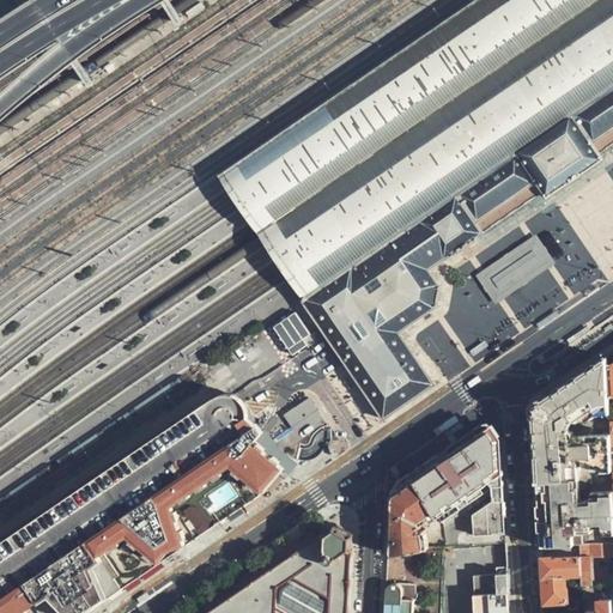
[(291,286),(301,302),(400,234),(402,232),(408,228),(412,225),(414,224),(419,222),(420,220),(425,217),(429,214),(431,213),(447,202),(480,180),(487,175),(492,171),(516,155),(519,153),(523,150),(528,146),(535,143),(540,139),(546,135),(552,131),(557,127),(562,125),(577,114),(586,108),(593,103),(612,90),(612,89),(612,0),(472,0),(216,175),(220,182),(229,195),(235,204),(242,213),(250,229),(260,241),(267,250),(277,266),(284,275),(291,286)]
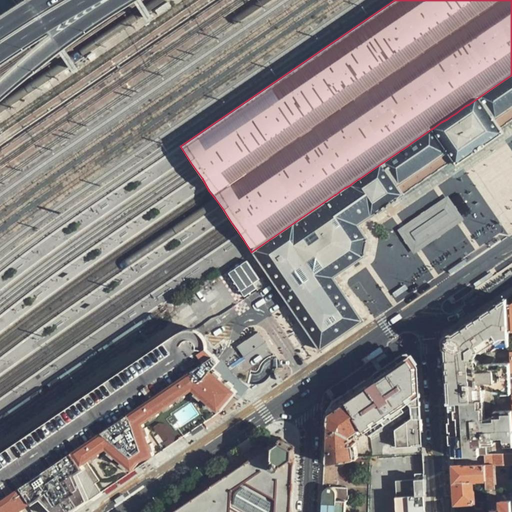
[(511,74),(511,75),(495,86),(489,90),(482,95),(469,104),(465,106),(461,109),(456,113),(451,116),(447,119),(441,122),(437,125),(433,128),(431,129),(411,143),(407,146),(401,150),(373,169),(360,178),(358,179),(355,181),(351,184),(350,185),(346,187),(344,188),(341,190),(336,194),(334,195),(251,252),(282,297),(292,312),(299,322),(302,327),(319,351),(361,323),(354,313),(348,305),(343,298),(340,295),(333,285),(330,280),(344,270),(362,258),(364,250),(366,242),(356,228),(361,224),(364,222),(382,209),(385,207),(405,193),(419,184),(428,177),(433,175),(446,165),(450,163),(453,168),(462,162),(476,152),(490,143),(499,137),(496,132),(502,128),(511,120),(511,74)]
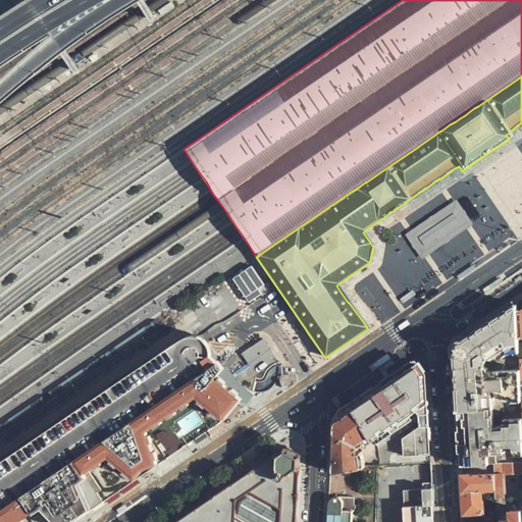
[(474,225),(458,201),(408,236),(424,260),(474,225)]
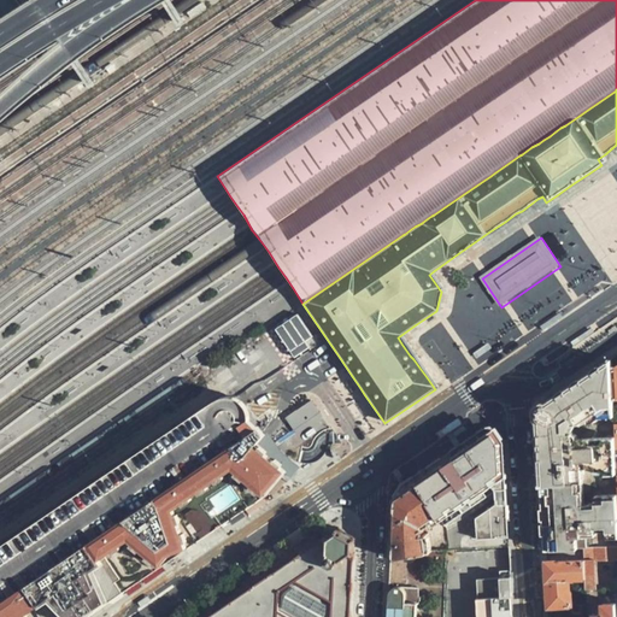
[(298,315),(276,329),(295,357),(310,347),(305,341),(312,336),(298,315)]
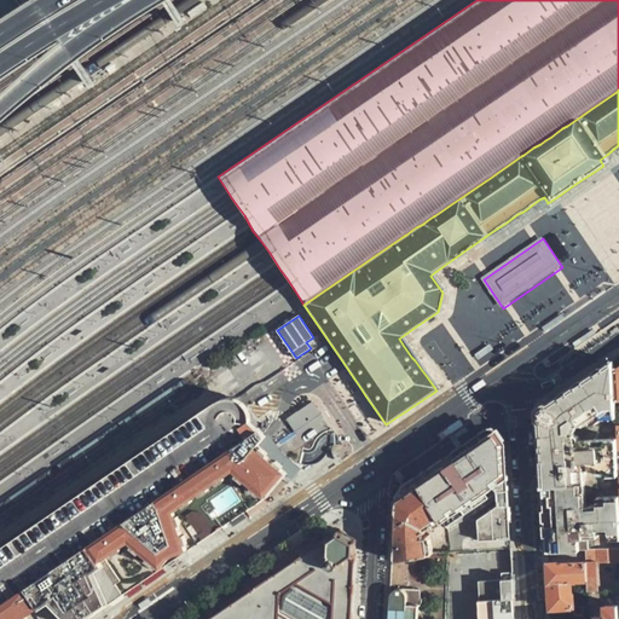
[(615,399),(613,369),(611,363),(576,386),(562,394),(567,484),(618,480),(617,468),(615,439),(577,439),(577,435),(572,433),(577,422),(582,424),(589,421),(591,423),(600,418),(615,417),(615,399)]
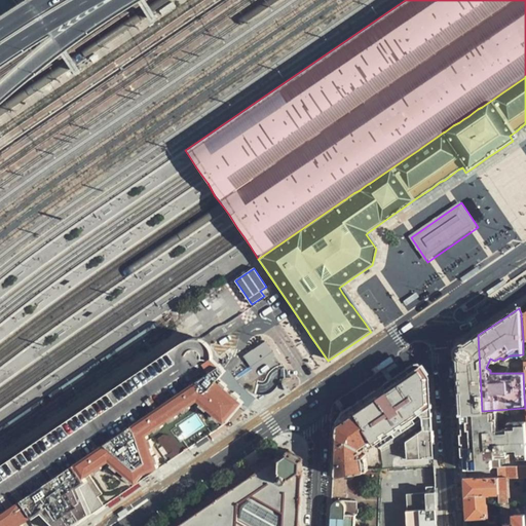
[(482,411),(478,335),(458,348),(457,351),(459,386),(461,411),(482,411)]
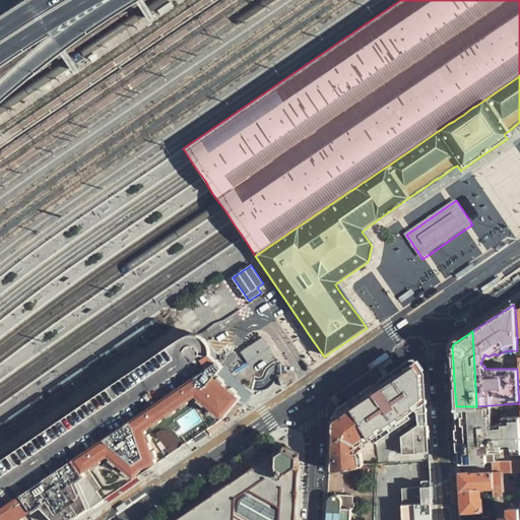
[(0,515),(206,378),(215,372),(215,360),(215,354),(214,347),(210,341),(203,336),(194,334),(187,334),(0,461),(0,515)]
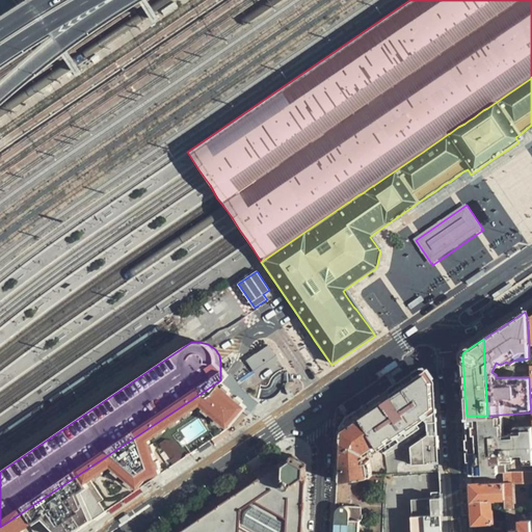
[(278,360),(269,345),(246,361),(256,374),(278,360)]
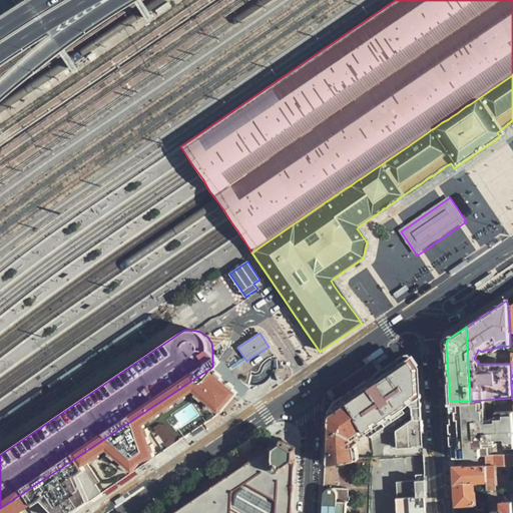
[(411,411),(411,418),(395,429),(396,447),(423,446),(420,411),(418,367),(408,352),(378,373),(343,396),(365,429),(371,437),(411,411)]
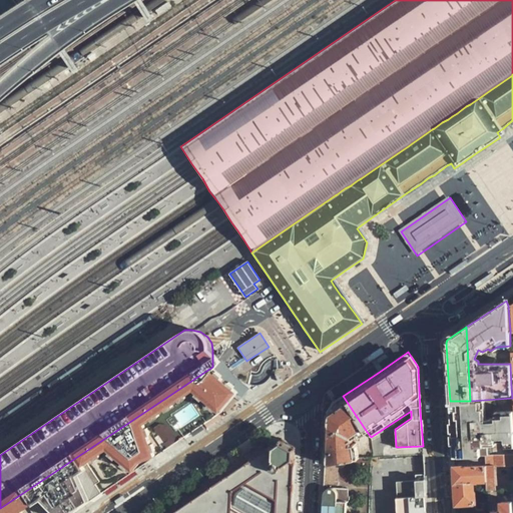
[(212,382),(220,376),(223,373),(227,369),(212,355),(212,367),(203,373),(212,382)]
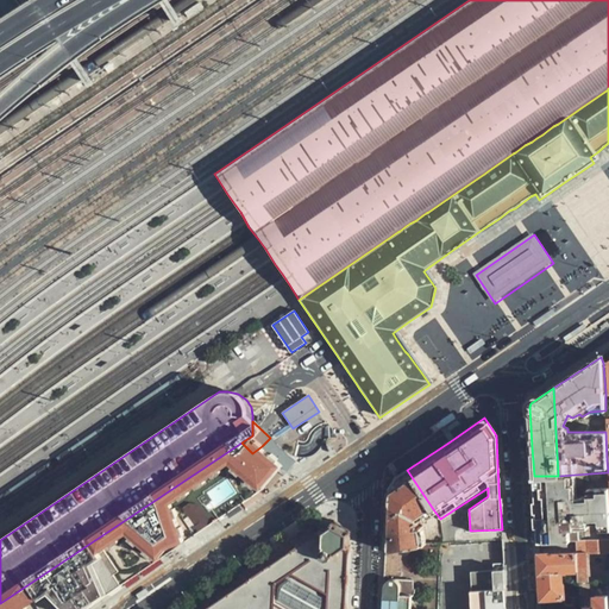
[(215,528),(267,491),(271,495),(289,472),(262,446),(252,453),(242,443),(0,603),(0,608),(94,608),(133,584),(215,528)]
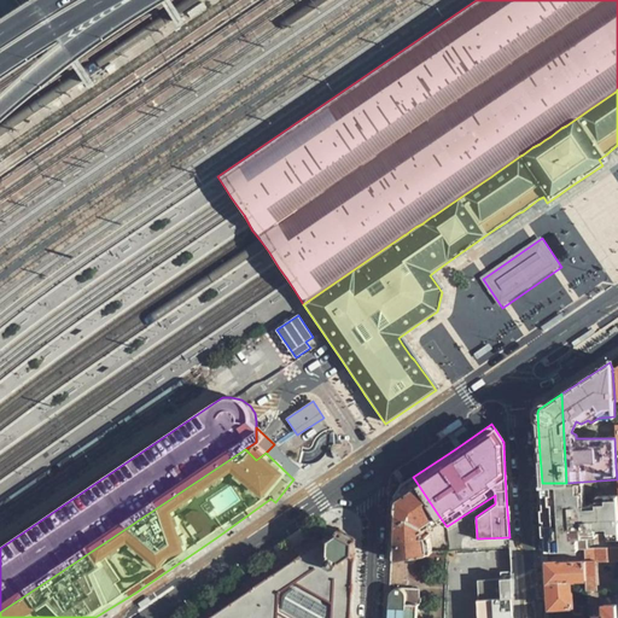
[(424,534),(423,529),(439,517),(413,477),(403,484),(394,497),(392,528),(390,560),(431,552),(427,532),(424,534)]
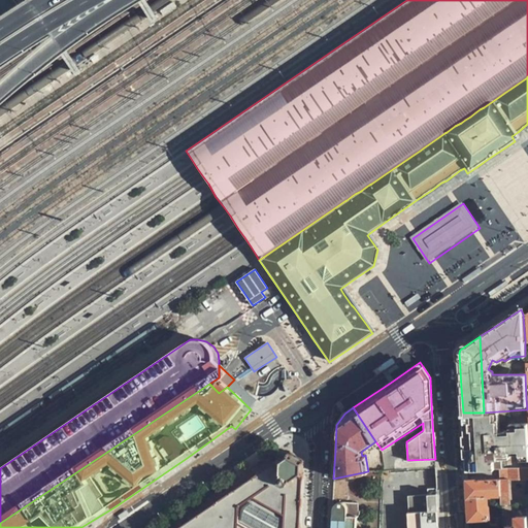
[(527,425),(527,409),(484,413),(488,468),(499,468),(503,467),(502,457),(509,457),(509,453),(520,452),(521,460),(527,459),(527,425)]
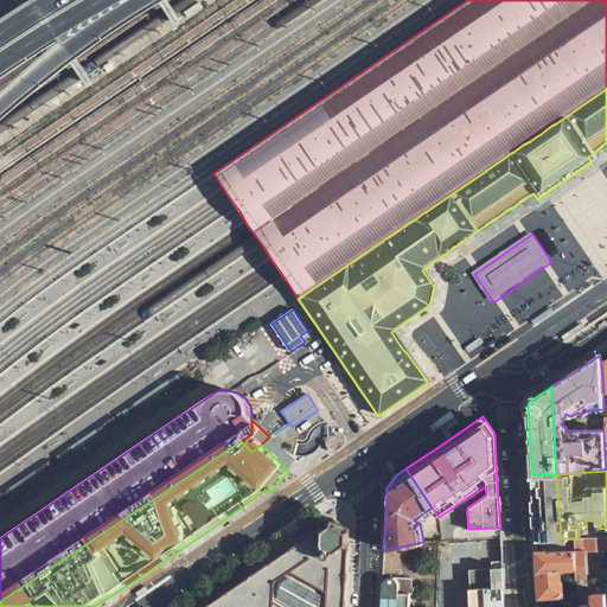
[(556,474),(532,474),(535,508),(536,540),(561,538),(556,474)]
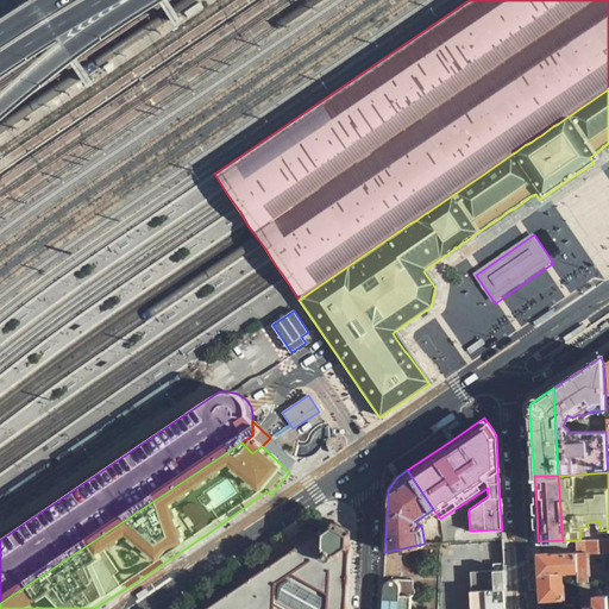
[(347,608),(351,558),(352,531),(337,522),(230,594),(224,597),(206,608),(347,608)]
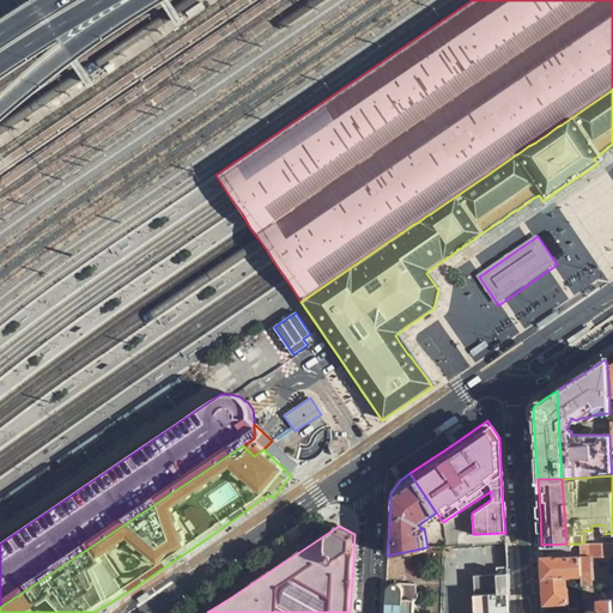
[(580,544),(580,554),(581,574),(581,586),(608,583),(608,580),(593,580),(590,556),(612,553),(612,541),(584,542),(580,544)]
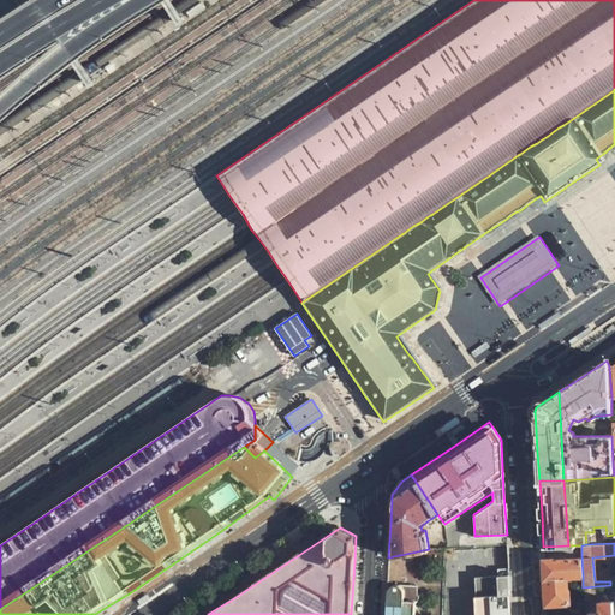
[(512,614),(508,544),(502,544),(503,568),(500,569),(501,573),(473,575),(476,614),(512,614)]
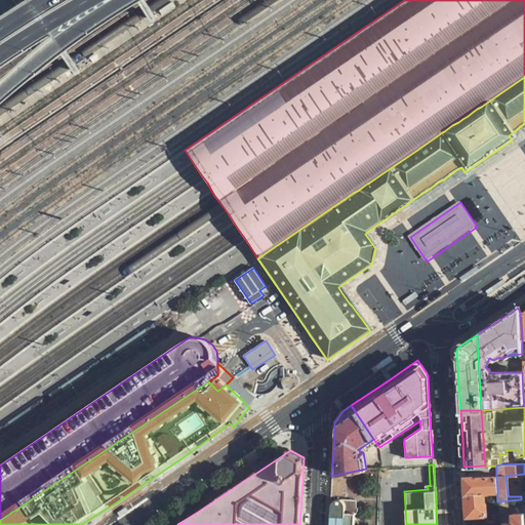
[(468,477),(465,477),(466,497),(467,515),(477,515),(487,514),(486,501),(485,501),(484,492),(497,491),(496,475),(478,476),(477,474),(468,474),(468,477)]
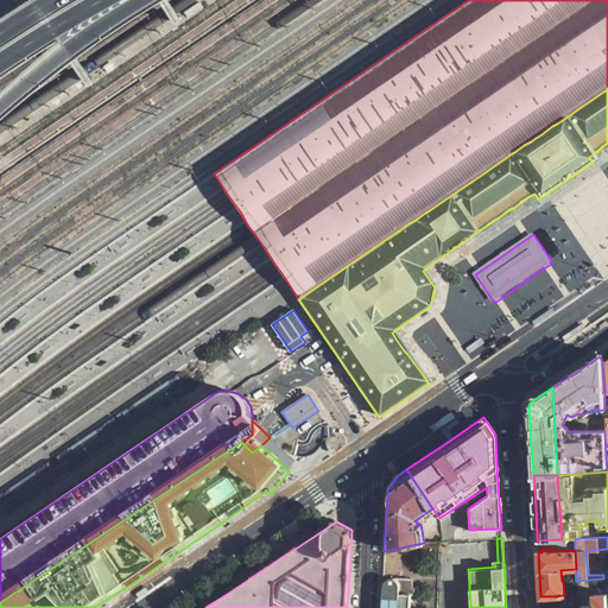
[(381,607),(410,607),(411,595),(412,595),(415,593),(415,590),(413,589),(410,588),(411,580),(382,578),(381,607)]
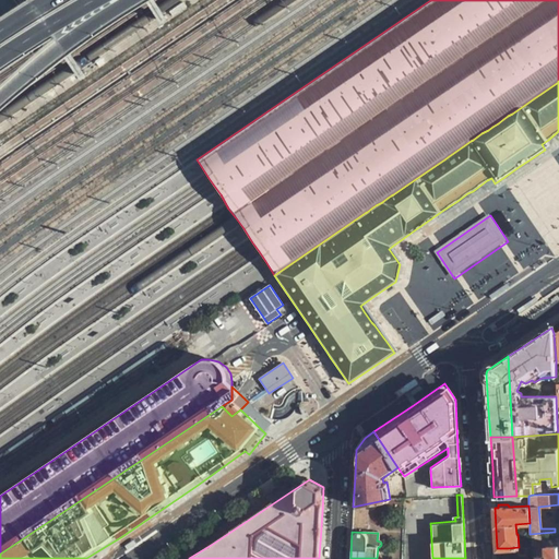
[(558,558),(558,540),(558,532),(555,532),(530,534),(531,558),(558,558)]
